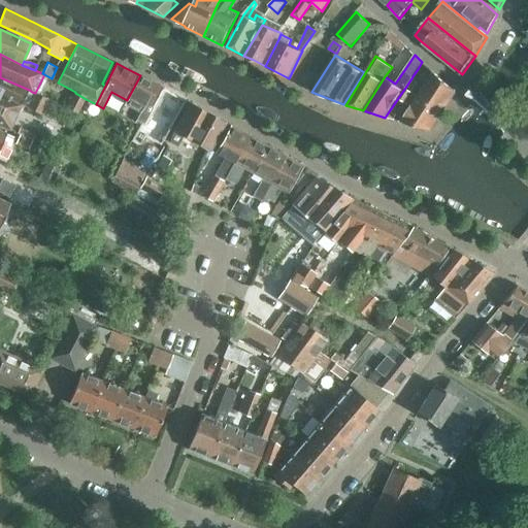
[(421,71),(418,69),(413,76),(411,78),(405,88),(411,92),(418,81),(416,79),(421,71)]
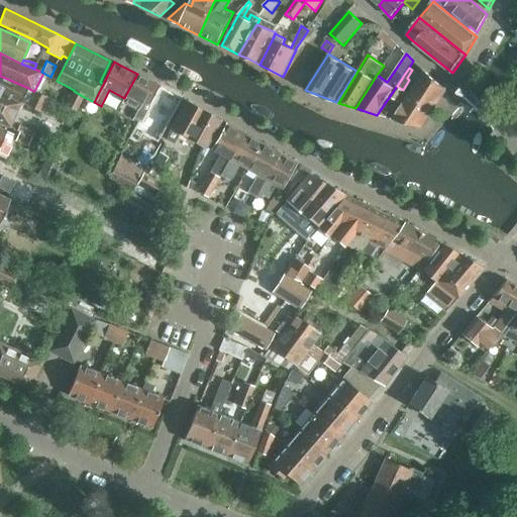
[(410,94),(433,110),(446,89),(424,71),(410,94)]
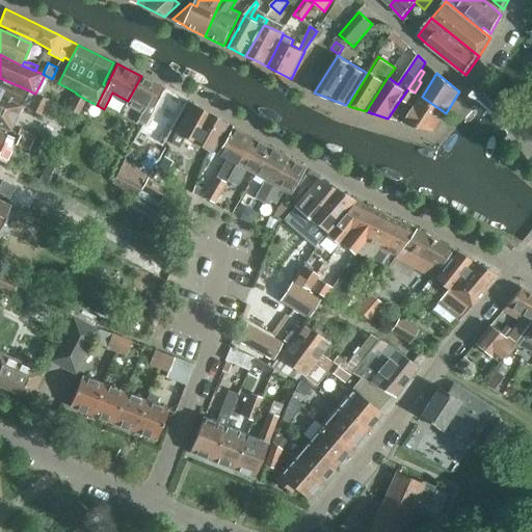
[(141,76),(128,101),(126,106),(141,114),(138,122),(144,125),(145,126),(164,88),(141,76)]
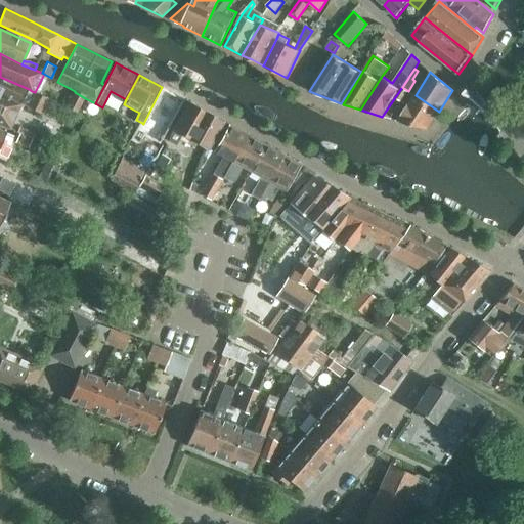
[(29,89),(0,77),(0,124),(10,129),(20,104),(22,104),(29,89)]
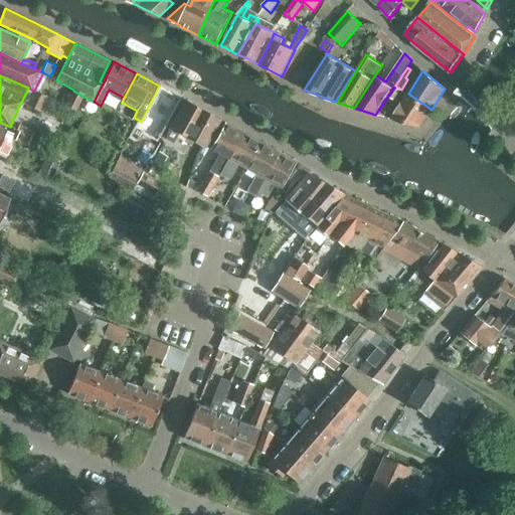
[(182,98),(159,86),(141,122),(155,130),(152,136),(157,138),(163,125),(166,127),(182,98)]
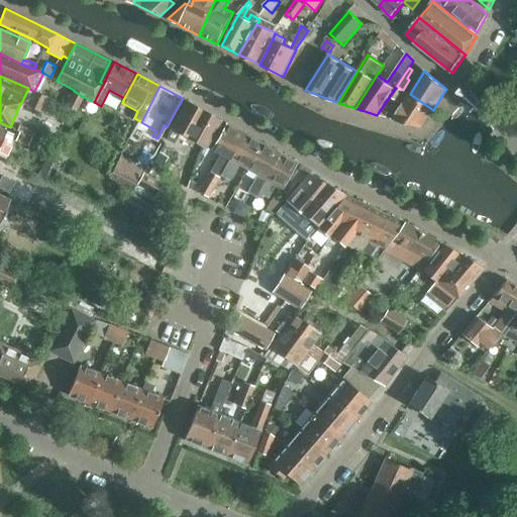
[(410,94),(403,90),(397,86),(390,96),(403,104),(393,119),(421,128),(433,110),(410,94)]
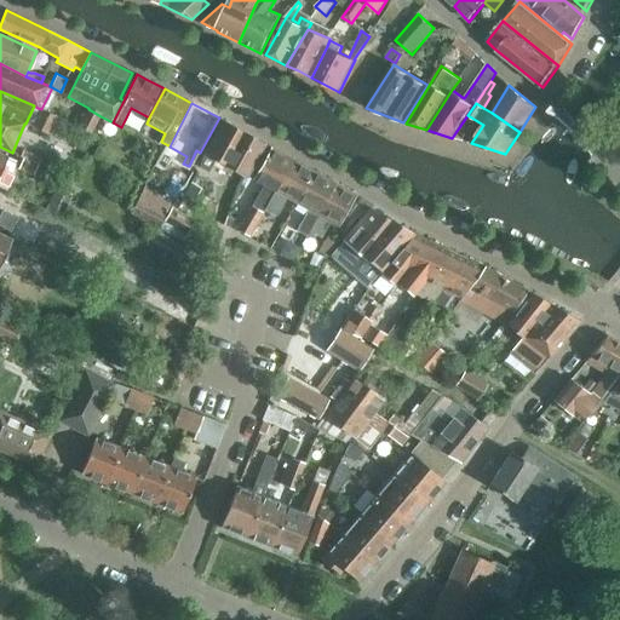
[(59,118),(53,115),(41,109),(33,127),(50,136),(59,118)]
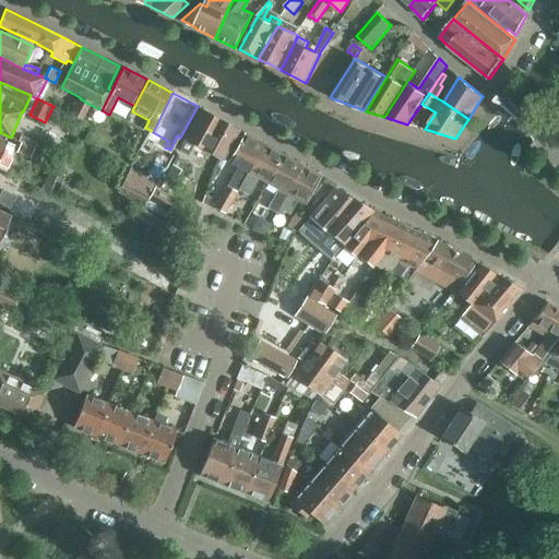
[(83,121),(91,105),(80,98),(71,115),(83,121)]
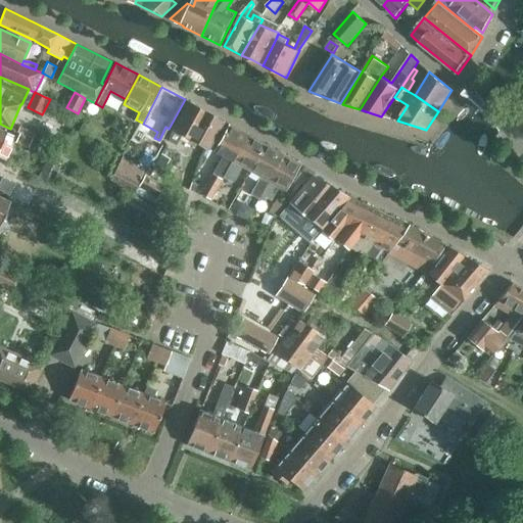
[(208,150),(225,123),(188,102),(173,131),(172,133),(169,141),(177,145),(182,136),(208,150)]
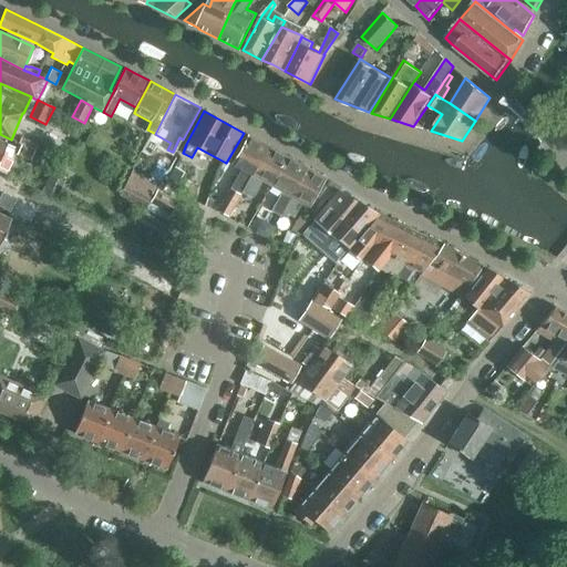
[(241,195),(268,146),(248,135),(232,165),(241,169),(218,212),(228,217),(241,195)]
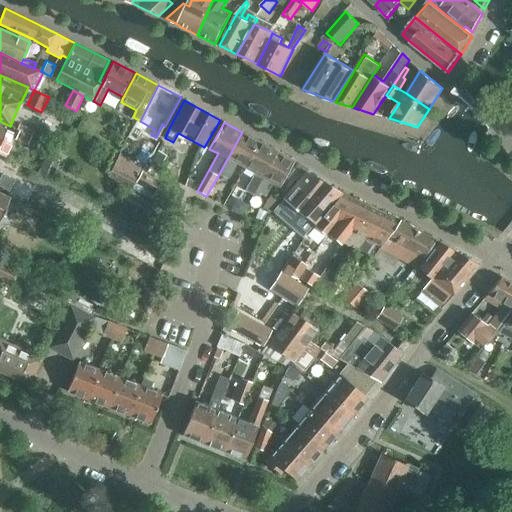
[(0,155),(6,158),(13,143),(9,141),(13,133),(0,126),(0,155)]
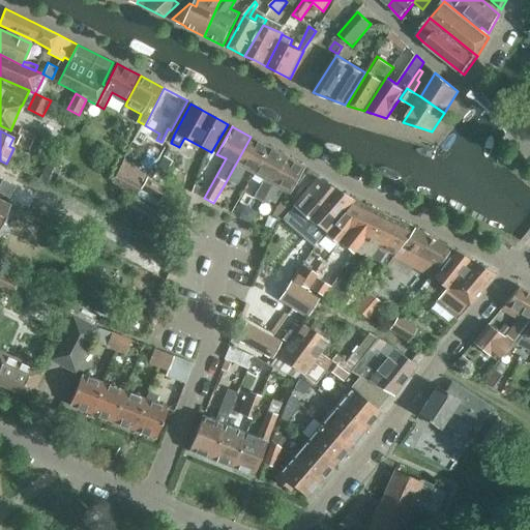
[(29,151),(33,141),(20,135),(16,145),(29,151)]
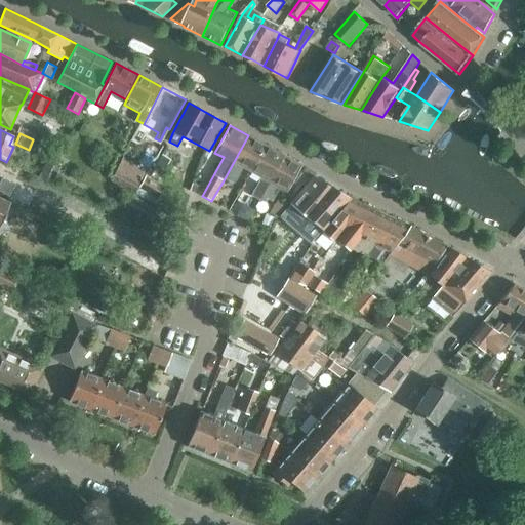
[(248,135),(224,180),(227,183),(229,178),(235,183),(242,168),(251,172),(266,146),(248,135)]
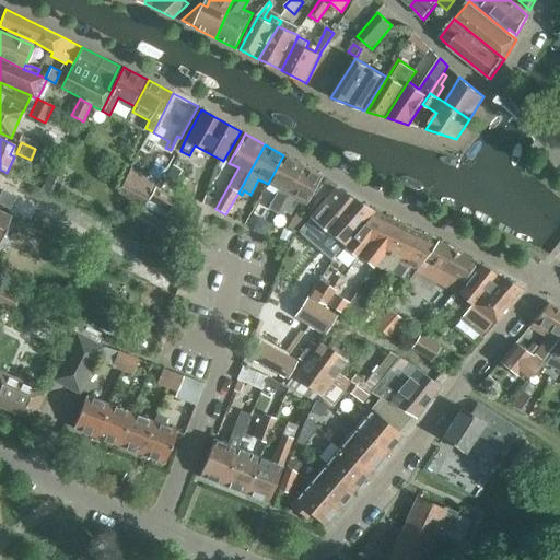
[(283,155),(268,184),(279,190),(263,218),(271,223),(280,208),(303,165),(283,155)]
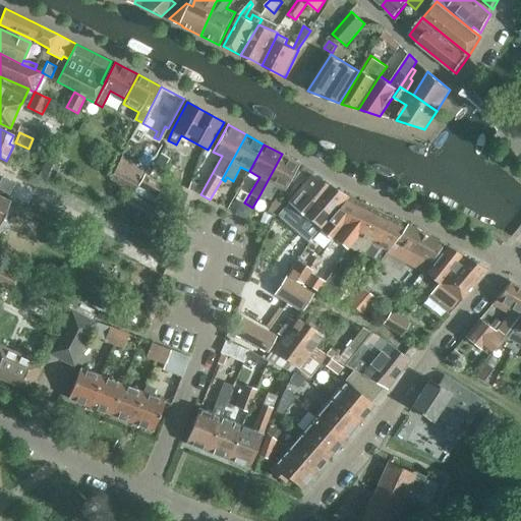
[(162,172),(170,159),(161,153),(153,167),(162,172)]
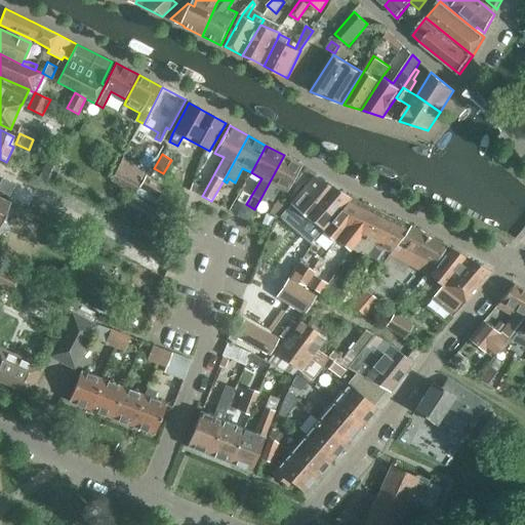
[(284,155),(263,195),(273,201),(280,189),(287,193),(303,165),(284,155)]
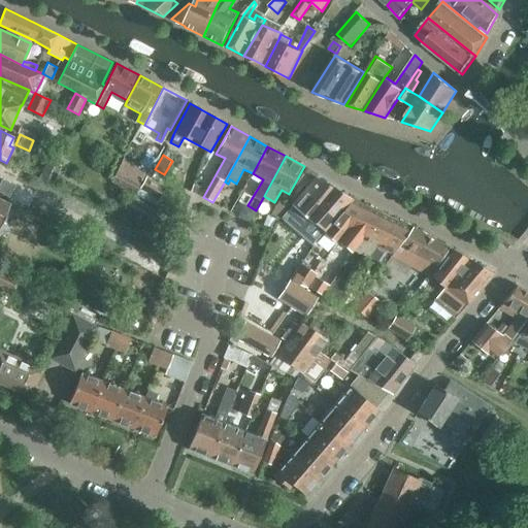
[(54,185),(63,166),(52,161),(41,179),(54,185)]
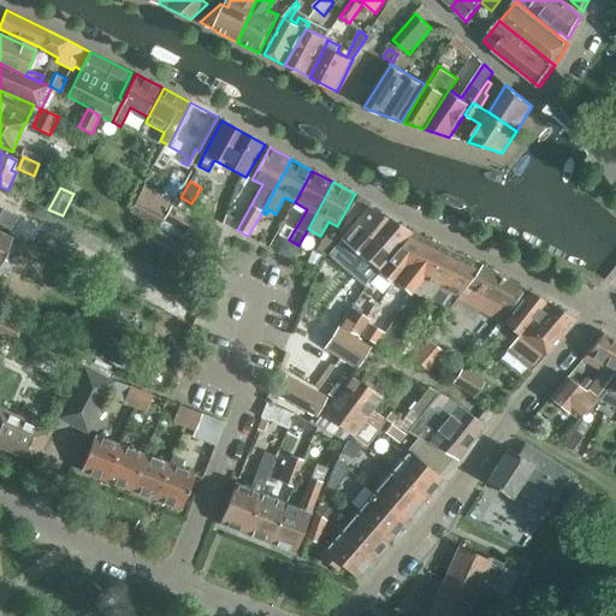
[(176,200),(171,206),(163,221),(187,234),(195,219),(176,209),(181,202),(176,200)]
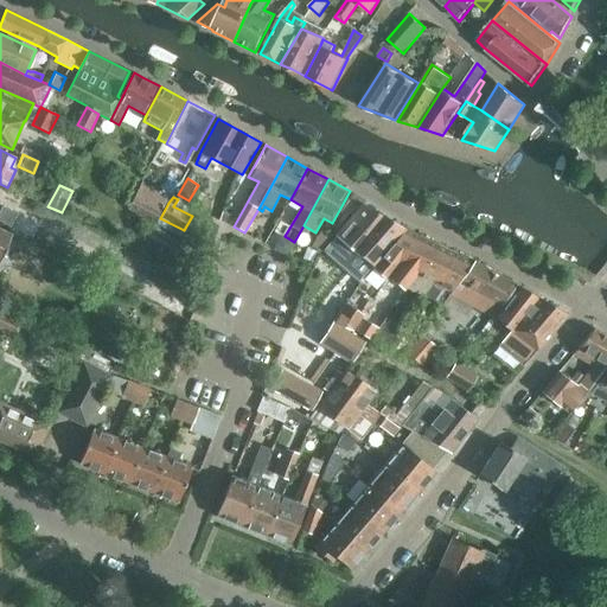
[(157,224),(163,211),(141,199),(135,212),(157,224)]
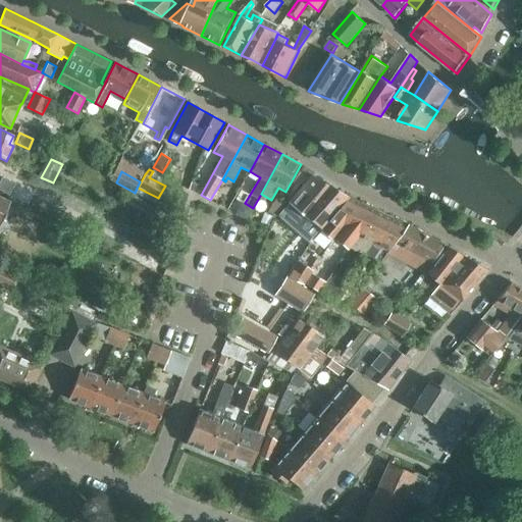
[(294,200),(279,216),(300,235),(309,242),(314,237),(321,227),(337,206),(346,196),(327,185),(327,184),(313,176),(294,199),(294,200)]
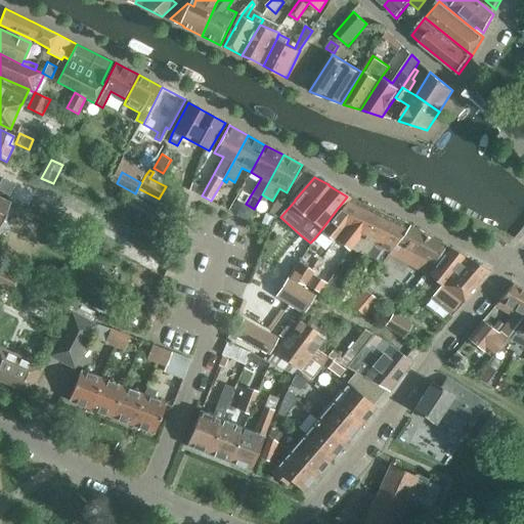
[(0,190),(10,197),(15,184),(2,178),(0,182),(0,190)]
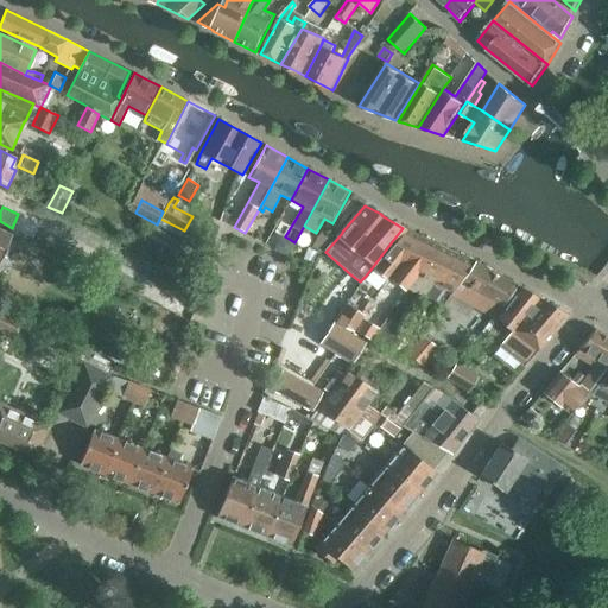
[(0,261),(12,235),(0,228),(0,261)]
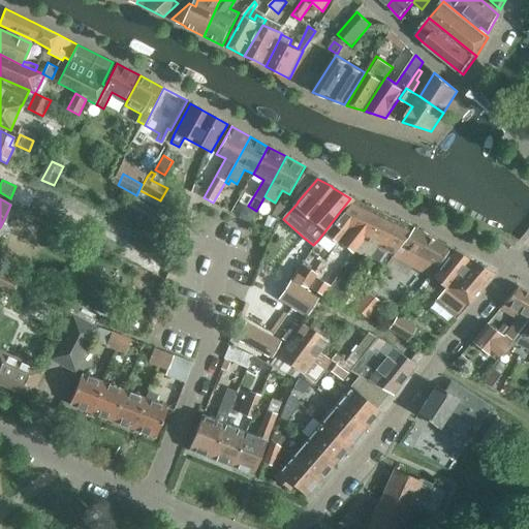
[(342,209),(325,230),(327,230),(324,234),(338,245),(339,243),(368,207),(353,199),(350,198),(342,209)]
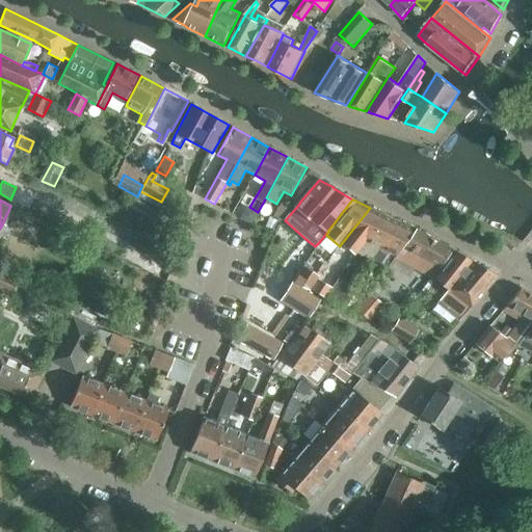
[(283,220),(290,209),(281,204),(274,215),(283,220)]
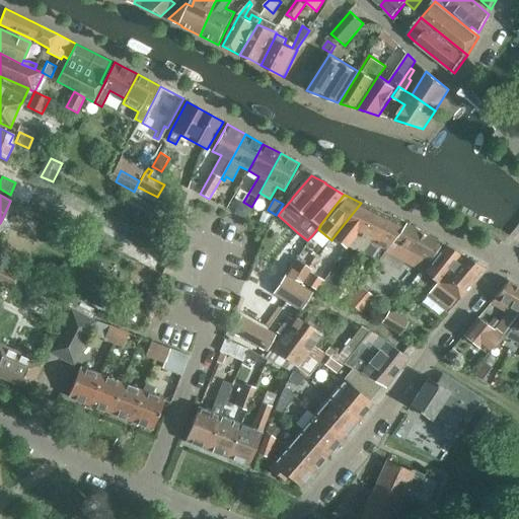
[(361,203),(332,238),(344,247),(354,234),(356,235),(375,210),(361,203)]
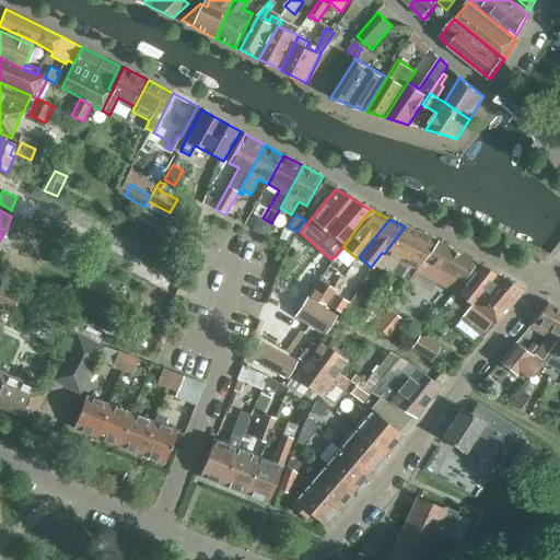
[(256,221),(252,230),(265,236),(271,223),(263,220),(259,220),(256,221)]
